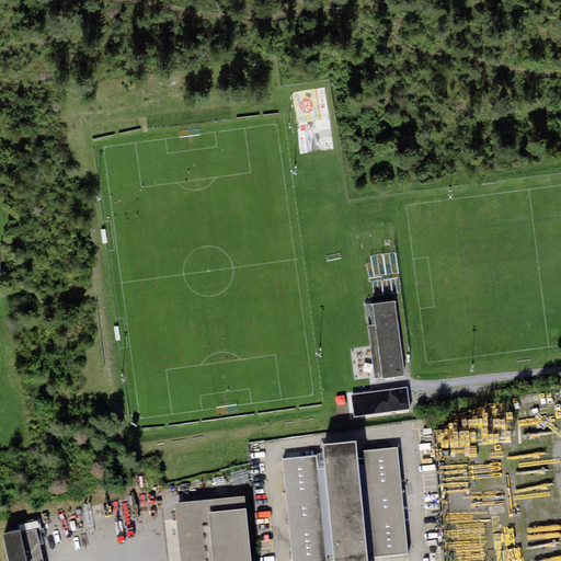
[(395,301),(373,305),(382,379),(404,376),(395,301)]
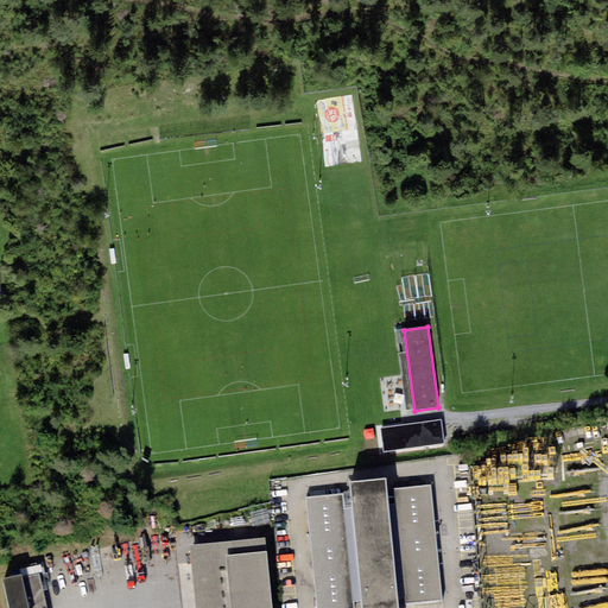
[(444,443),(441,419),(381,428),(384,451),(444,443)]
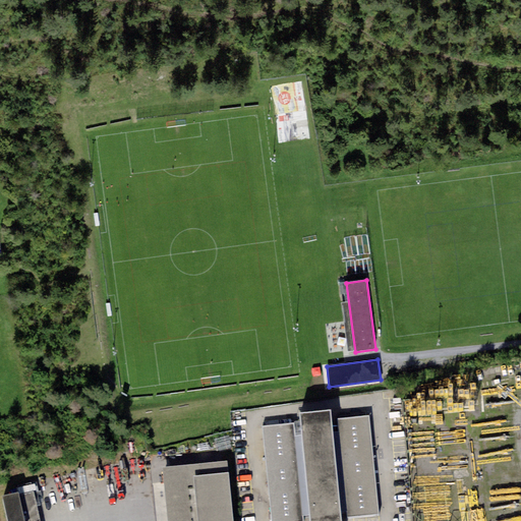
[(293,422),(262,425),(271,520),(300,520),(302,520),(301,515),(310,514),(311,520),(341,520),(340,513),(347,513),(347,517),(380,514),(369,416),(339,419),(339,426),(332,427),(330,411),(300,414),(302,436),(295,437),(293,422)]
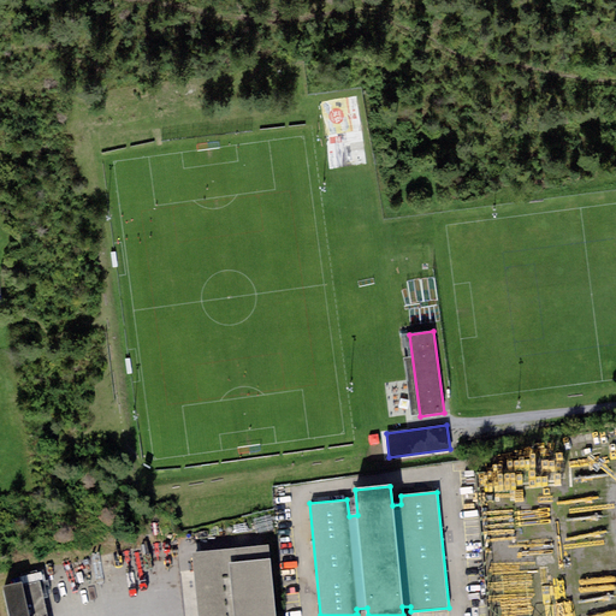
[(199,615),(276,615),(270,546),(194,554),(199,615)]
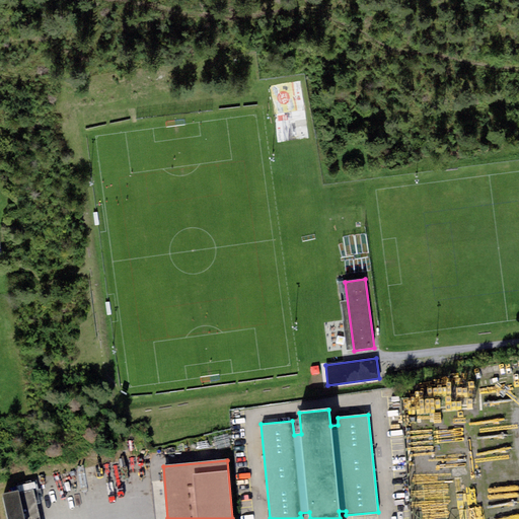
[(34,483),(18,486),(19,491),(35,487),(34,483)]
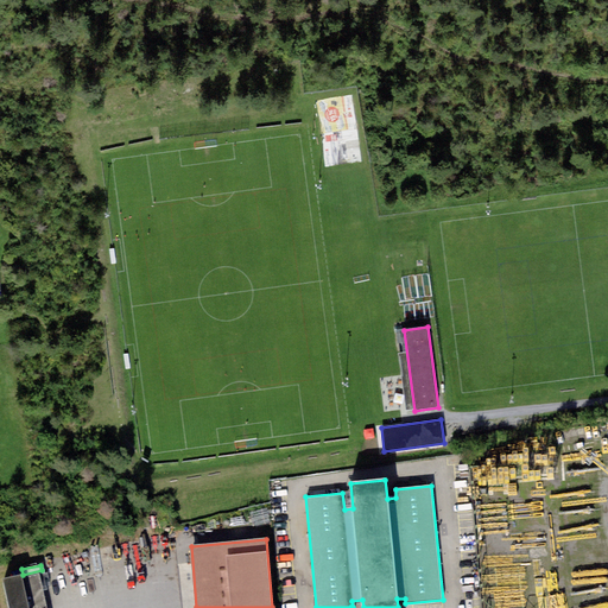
[(4,580),(10,607),(48,607),(40,571),(4,580)]
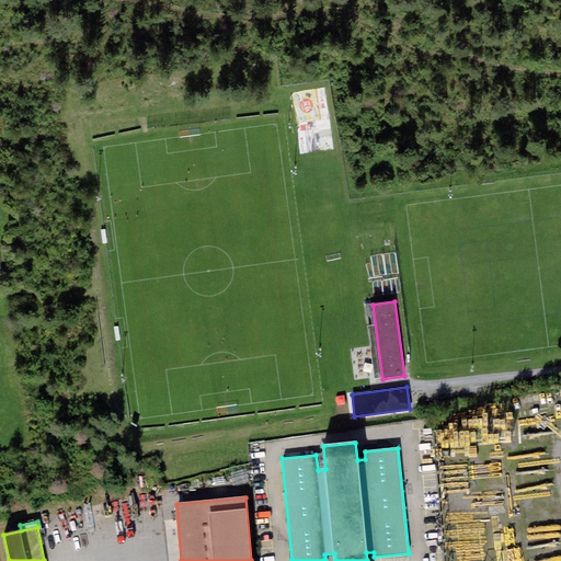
All buildings are outlined.
